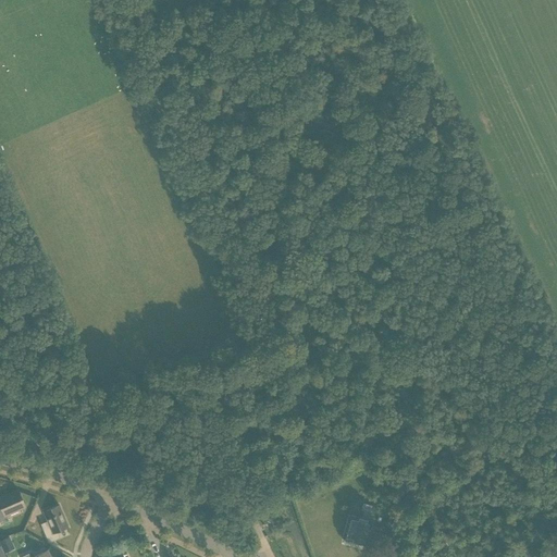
[(162,97),(155,99),(158,110),(164,108),(162,97)]
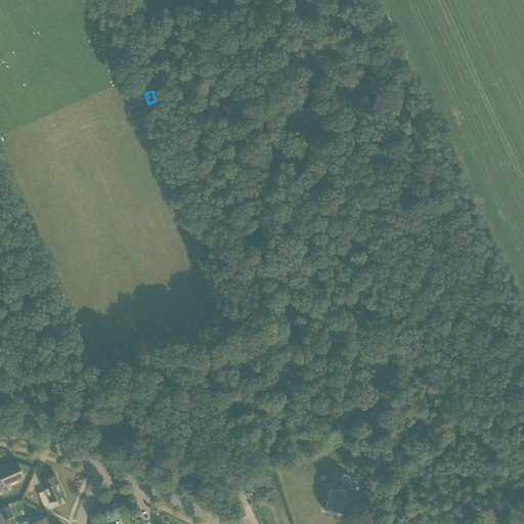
[(172,365),(153,373),(156,381),(175,374),(172,365)]
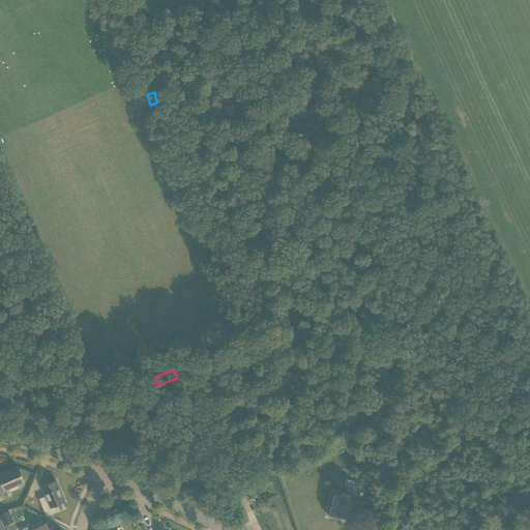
[(0,498),(0,499),(9,495),(7,490),(24,482),(17,466),(0,473),(0,498)]
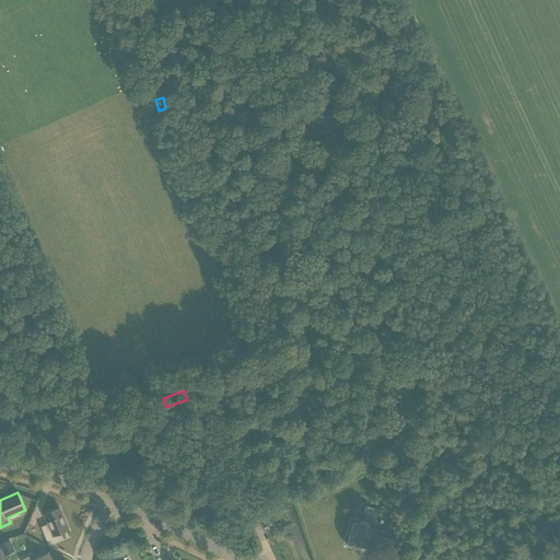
[(365,506),(363,513),(366,514),(365,521),(351,517),(345,541),(369,548),(375,524),(377,516),(376,516),(378,510),(365,506)]
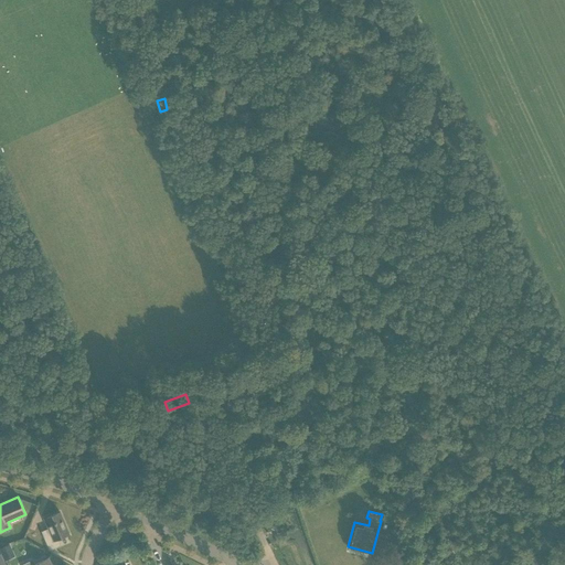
[(50,530),(43,533),(49,547),(50,551),(62,546),(60,543),(59,540),(70,534),(61,512),(44,519),(50,530)]
